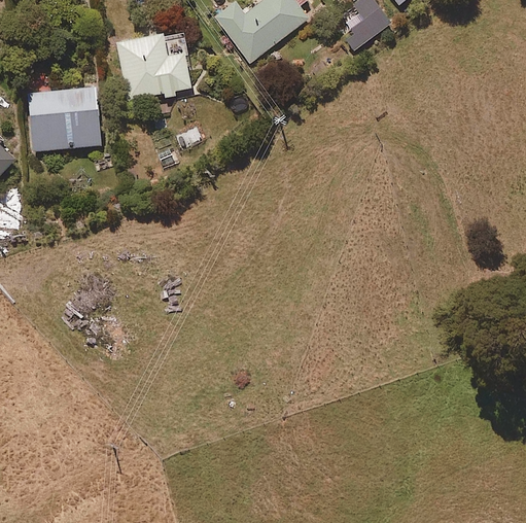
[(308,18),(293,0),(256,0),(241,11),(235,3),(216,18),(249,62),(308,18)]
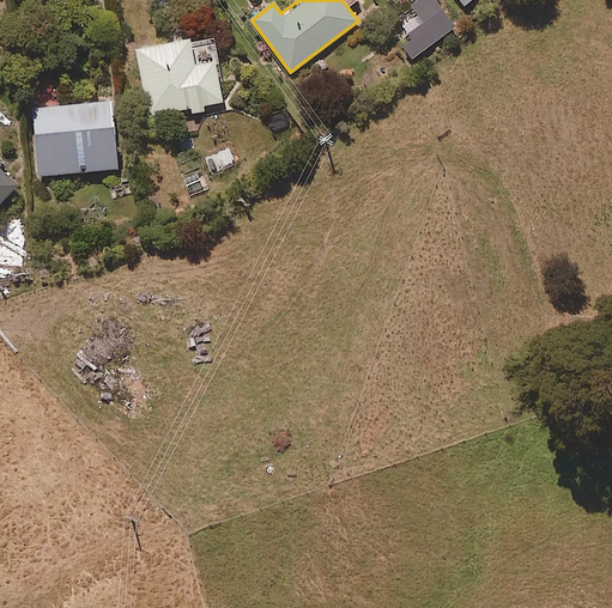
[(454,29),(434,0),(420,0),(395,18),(420,53),(454,29)]
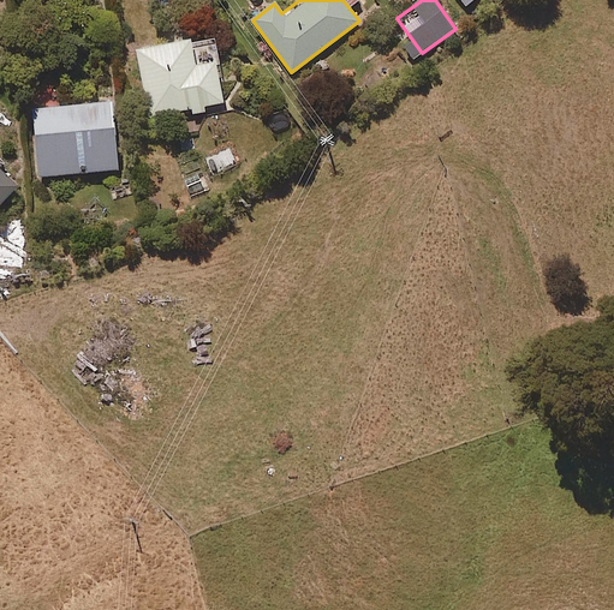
[(222,102),(213,40),(138,52),(148,114),(222,102)]
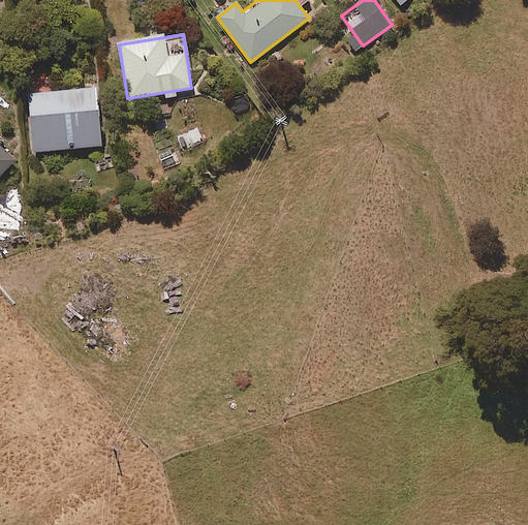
[(101,147),(97,88),(28,92),(32,152),(101,147)]
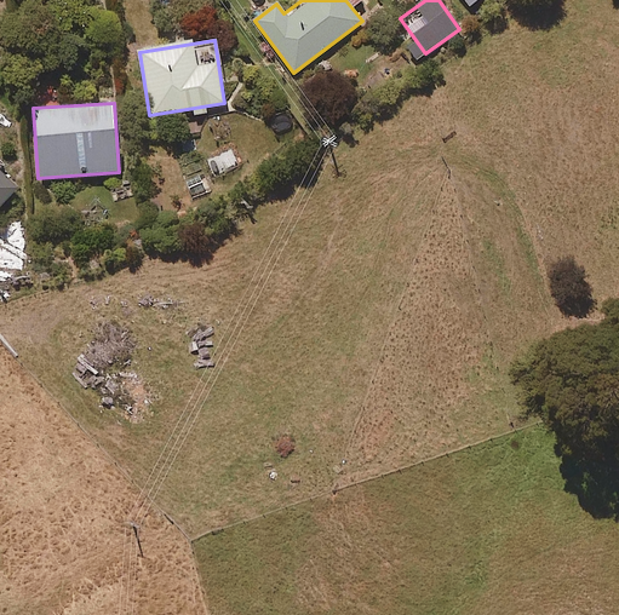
[(0,208),(17,191),(0,174),(0,208)]
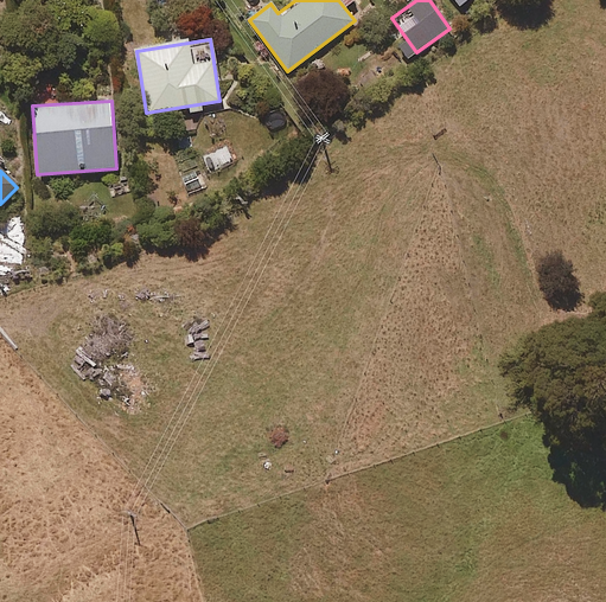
All buildings are outlined.
